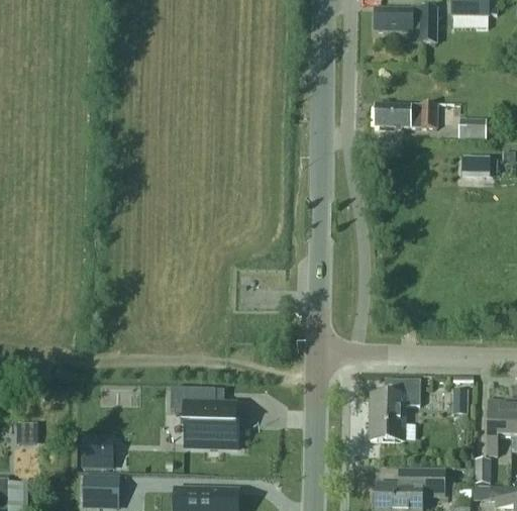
[(451,0),(450,14),(453,14),(452,25),(487,26),(488,14),(489,14),(489,12),(497,12),(498,0),(451,0)]
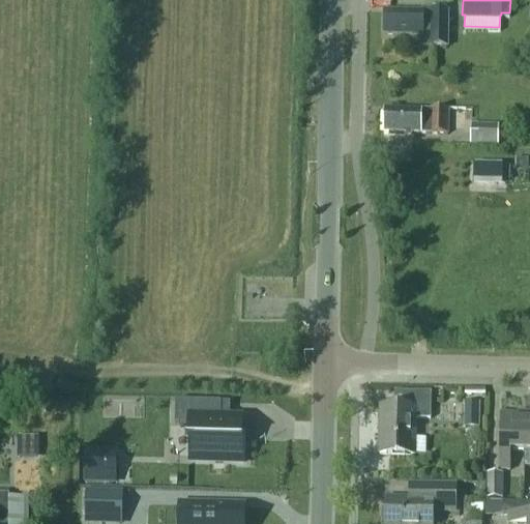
[(421,41),(447,41),(447,6),(431,6),(431,7),(384,6),(384,30),(421,30),(421,41)]
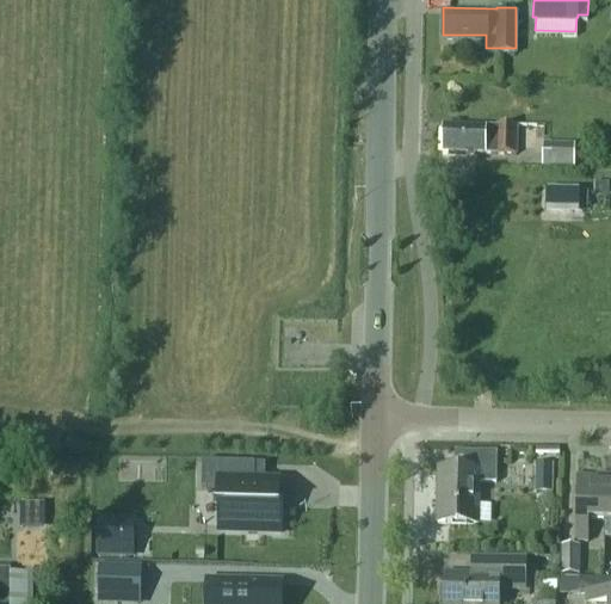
[(443,147),(516,149),(517,119),(495,119),(495,122),(443,121),(443,147)]
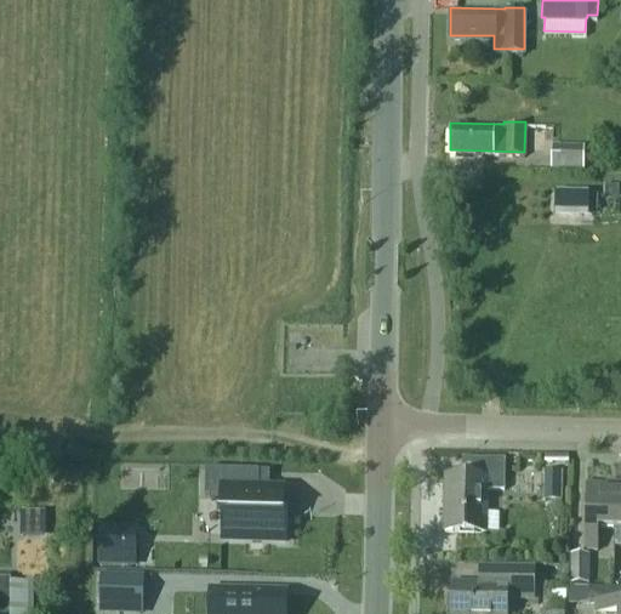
[(552,140),(551,163),(582,164),(584,140),(552,140)]
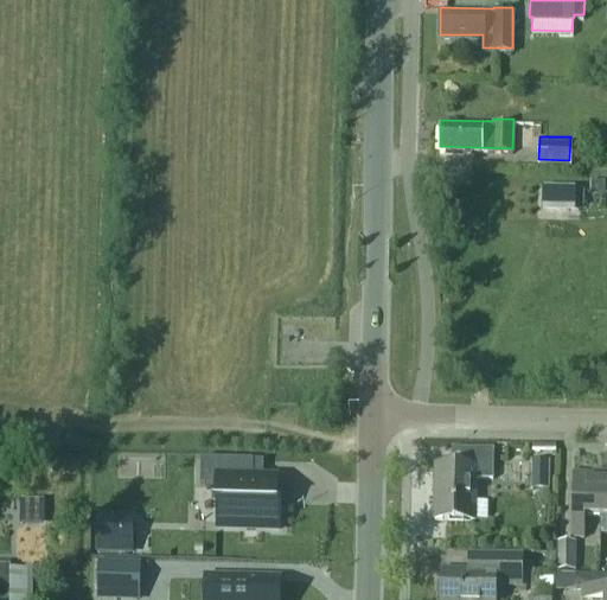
[(542,183),(542,200),(558,202),(558,184),(542,183)]
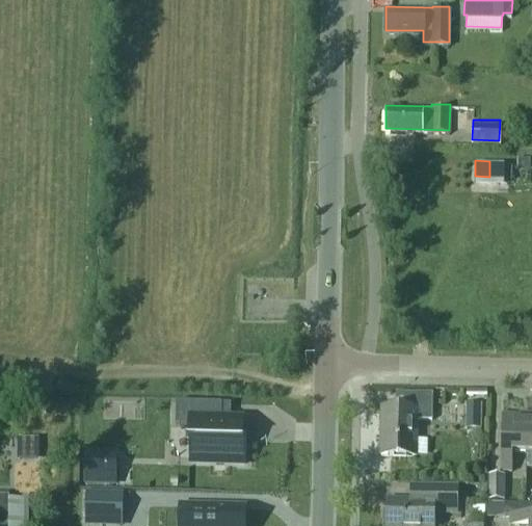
[(381,451),(415,451),(415,416),(431,416),(432,390),(396,389),(396,403),(382,403),(381,451)]
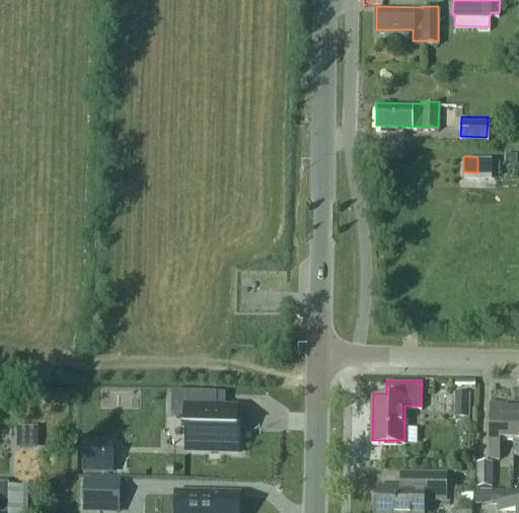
[(237,405),(216,404),(216,386),(171,385),(171,408),(184,408),(184,424),(189,424),(189,440),(237,441),(237,445),(239,445),(239,423),(236,423),(237,405)]
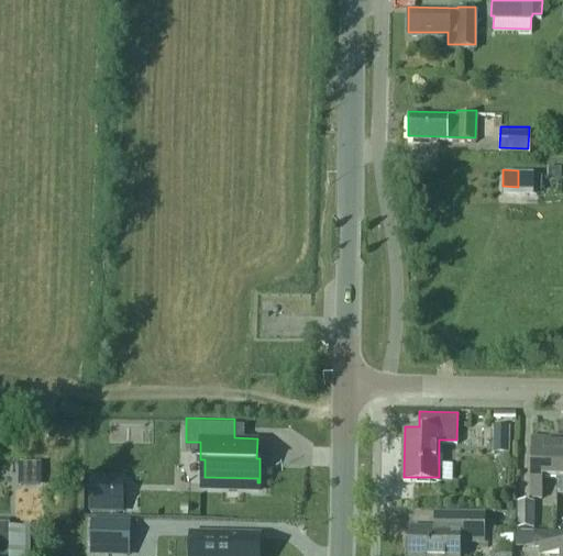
[(509,435),(509,422),(498,422),(498,435),(509,435)]
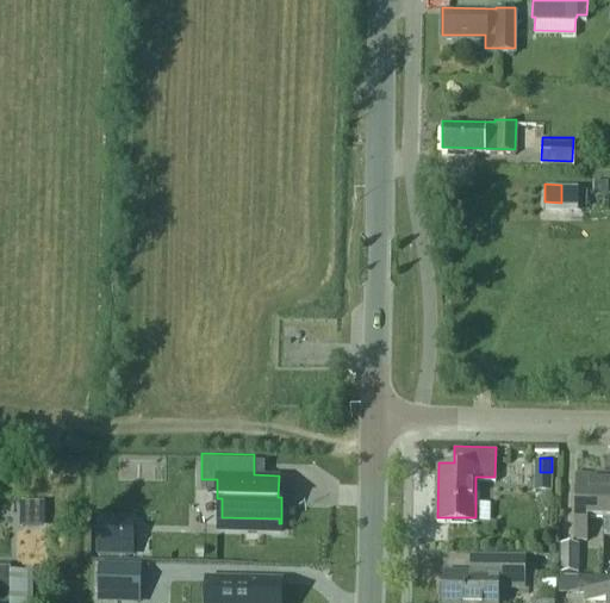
[(587,513),(604,514),(605,472),(576,471),(574,513),(576,513),(574,535),(586,535),(587,513)]
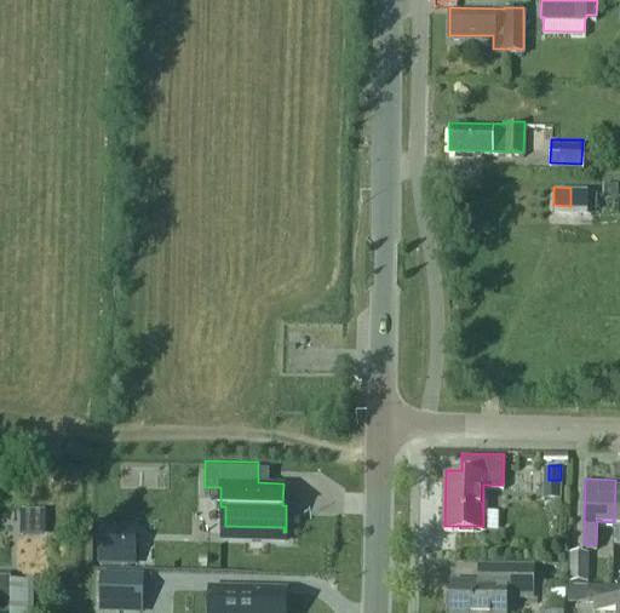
[(23,509),(23,525),(41,525),(41,509),(23,509)]
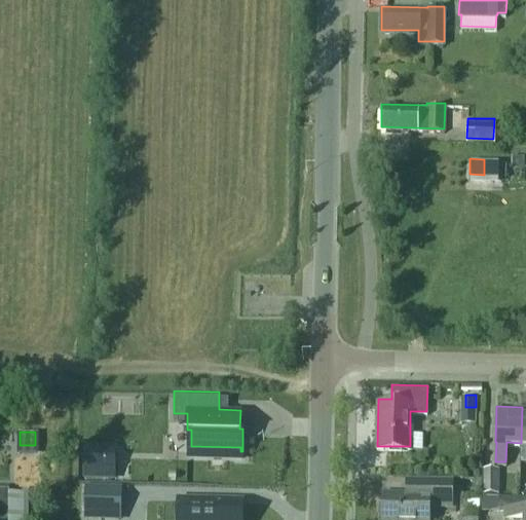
[(84,455),(84,473),(114,474),(114,456),(85,455),(84,455)]
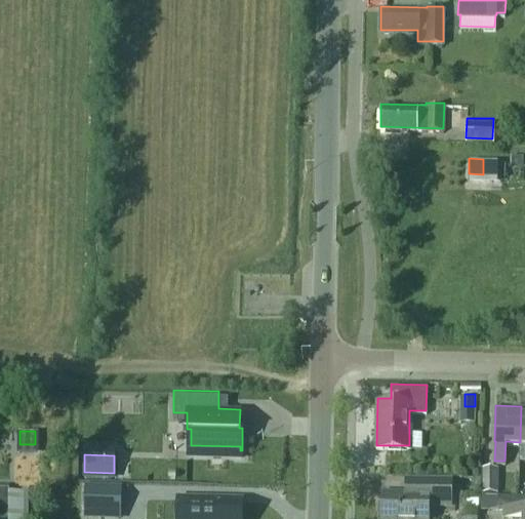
[(15,463),(3,463),(3,473),(15,473),(15,463)]
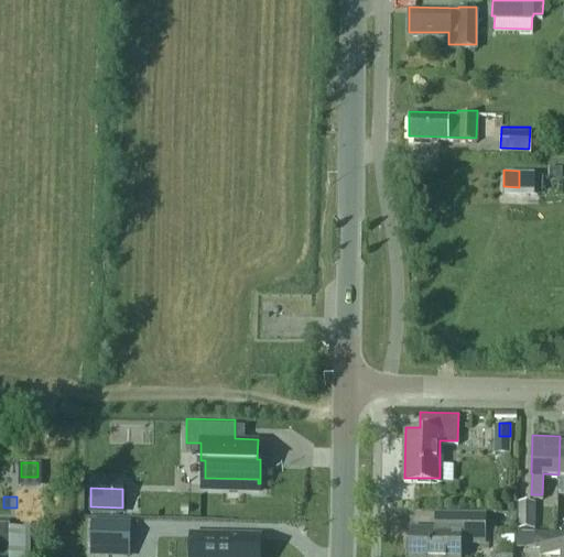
[(517,523),(534,524),(534,498),(518,498),(517,523)]
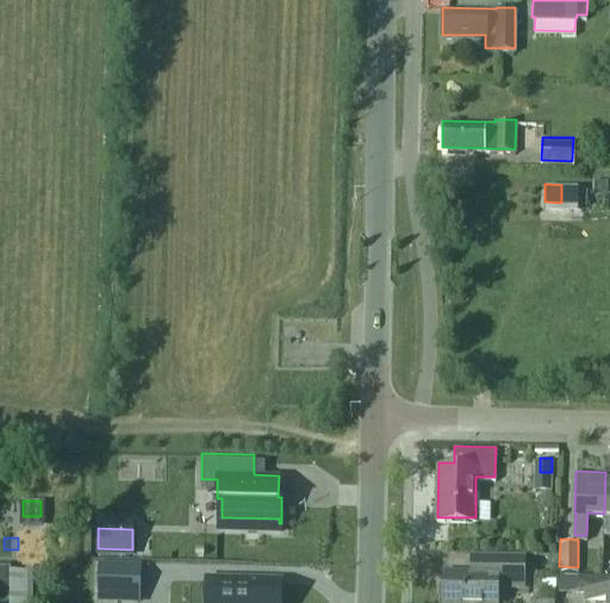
[(471,569),(446,569),(444,602),(497,602),(498,583),(523,583),(524,553),(471,552),(471,569)]
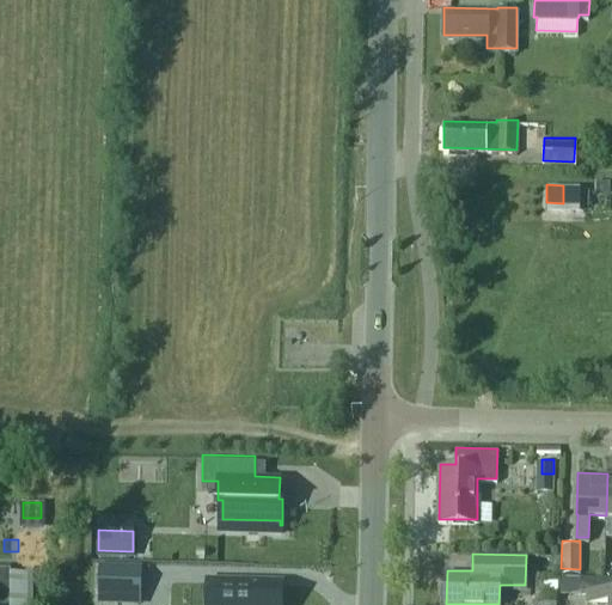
[(97,590),(129,591),(129,562),(97,561),(97,590)]
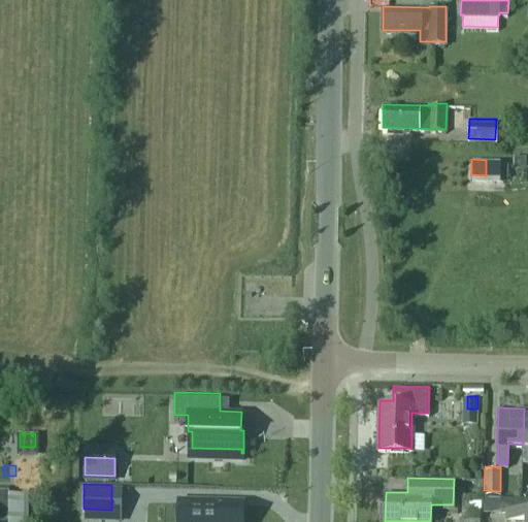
[(0,516),(9,516),(9,487),(0,487),(0,516)]
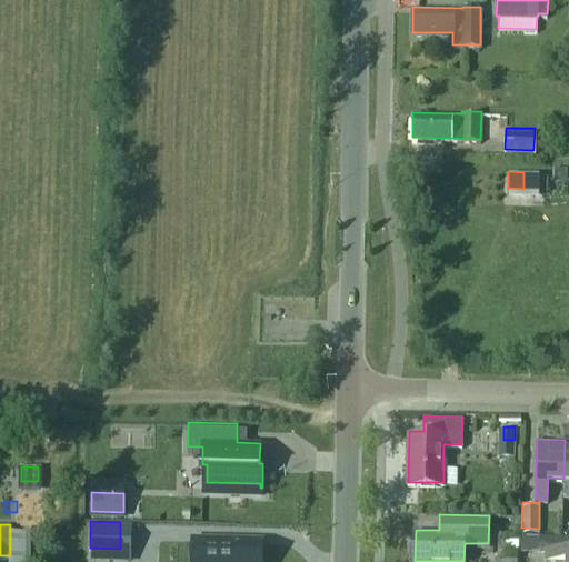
[(566,558),(566,561),(568,561),(568,533),(538,532),(538,545),(546,545),(546,557),(566,558)]
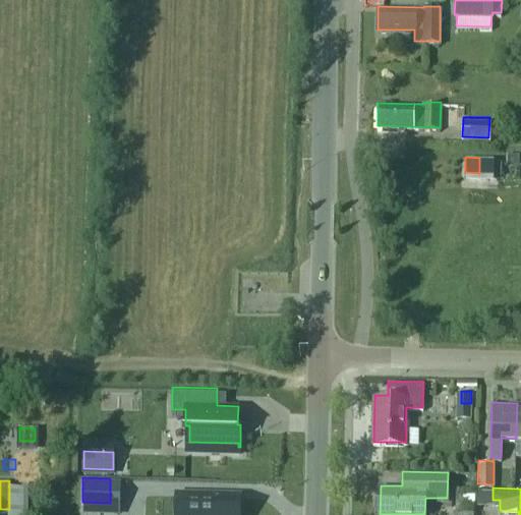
[(189,493),(188,514),(238,514),(239,494),(189,493)]
